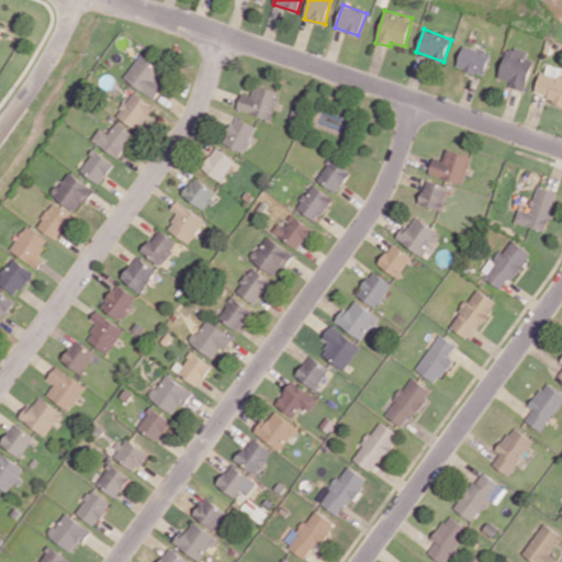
[(457,66),(483,76),(491,54),(464,44),(457,66)]
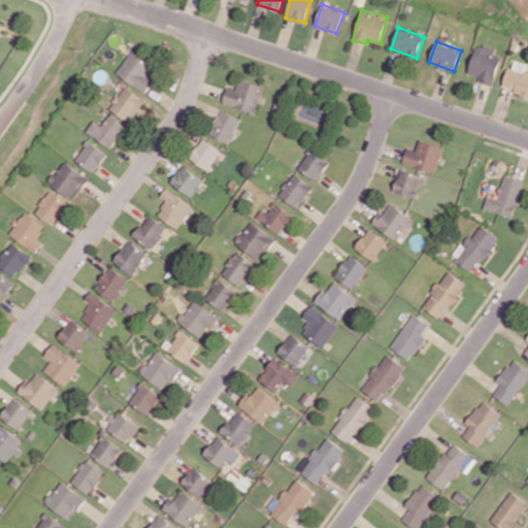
[(500,56),(494,54),(495,48),(475,43),(469,73),(480,75),(479,81),(494,85),(500,56)]
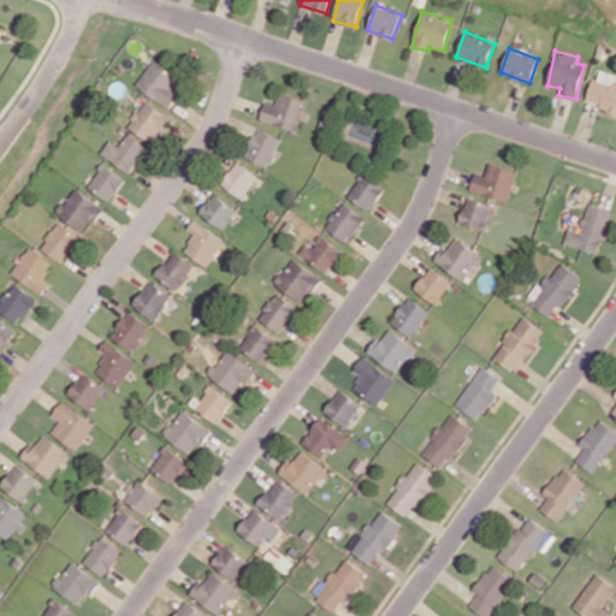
[(137,84),(171,110),(182,93),(175,88),(183,77),(155,58),(137,84)]
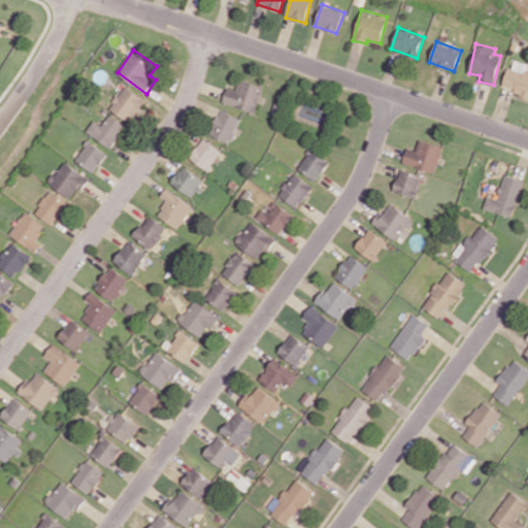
[(527,96),(527,72),(524,72),(527,64),(512,59),(503,89),(527,96)]
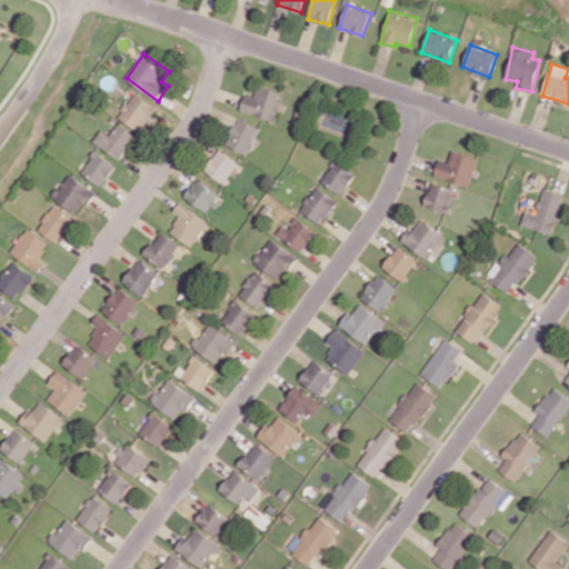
[(246,93),(240,111),(276,121),(285,92),(258,85),(255,96),(246,93)]
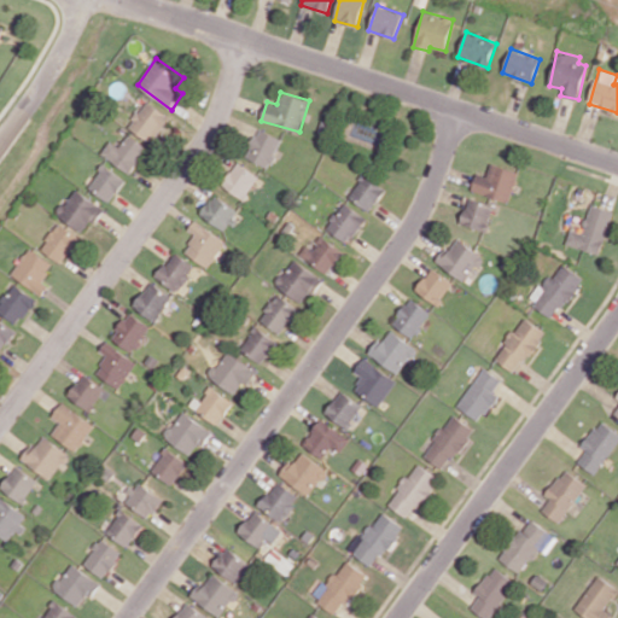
[(130,130),(156,141),(169,114),(144,101),(130,130)]
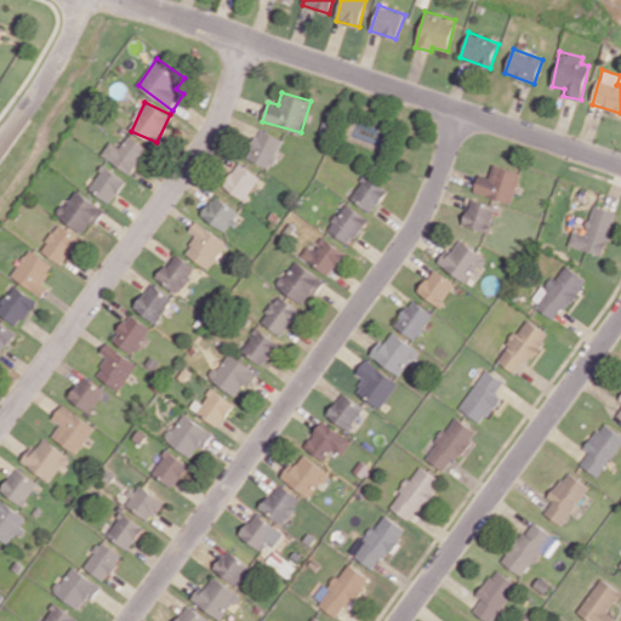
[(272,167),(284,138),(258,129),(248,158),(272,167)]
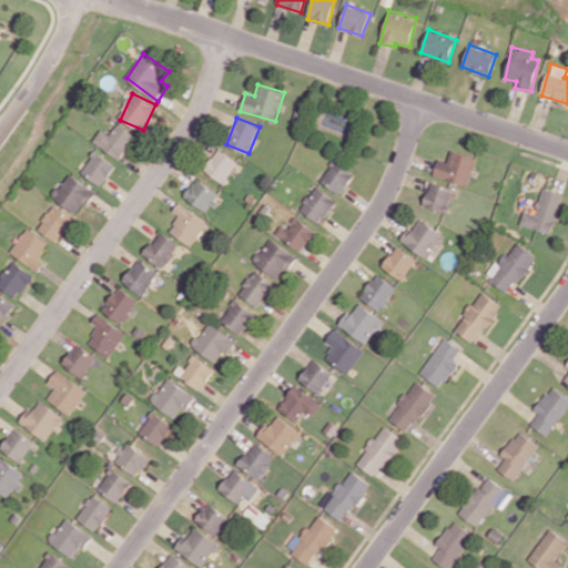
[(121,159),(135,133),(118,123),(111,134),(101,129),(93,142),(121,159)]
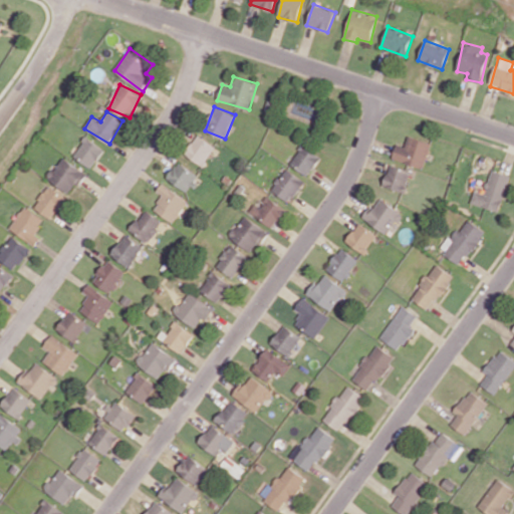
[(216,147),(199,135),(185,153),(203,166),(216,147)]
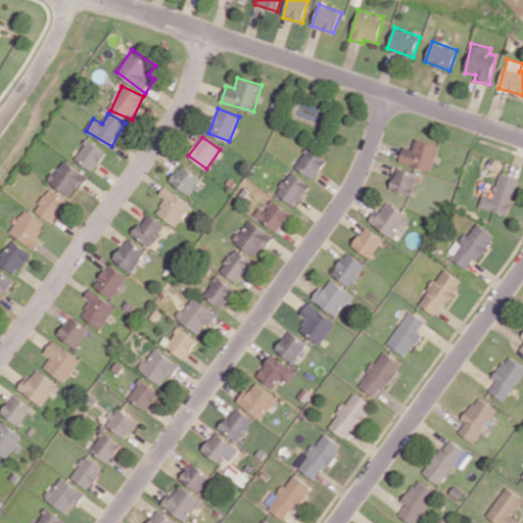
[(412,149),(403,146),(399,161),(431,172),(439,145),(416,138),(412,149)]
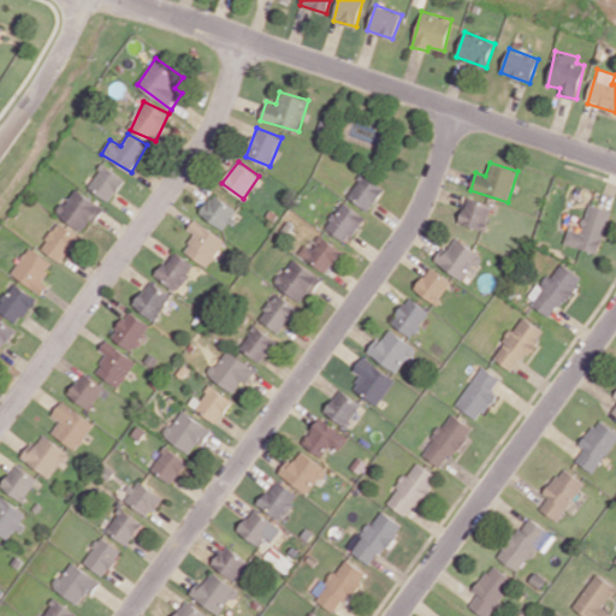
[(111,201),(125,178),(104,164),(88,187),(111,201)]
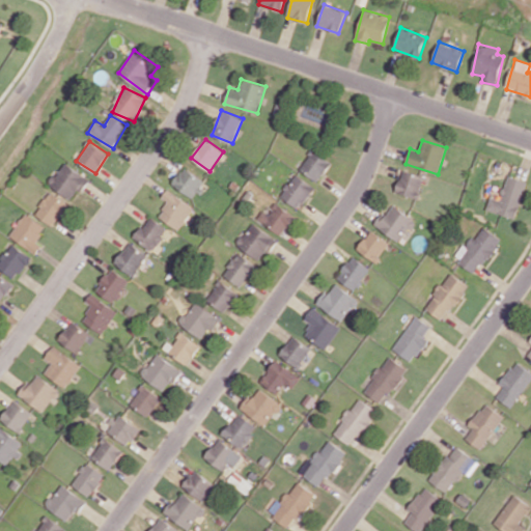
[(300,170),(319,182),(332,160),(312,148),(300,170)]
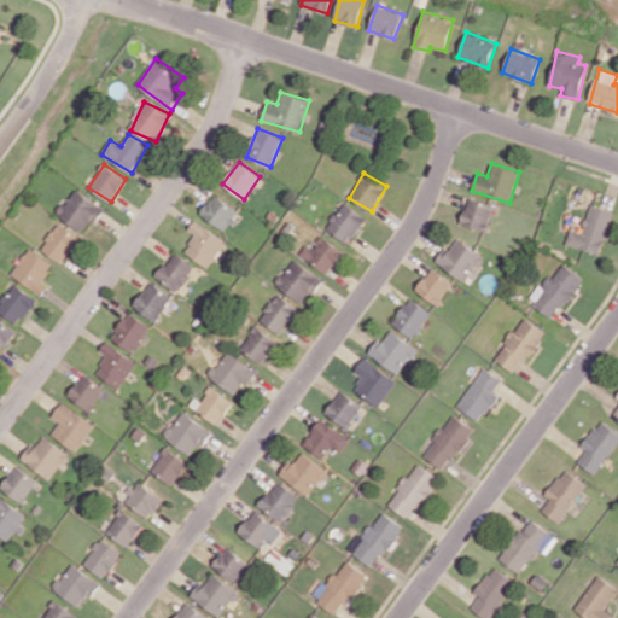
[(95,222),(105,209),(76,187),(58,213),(82,231),(92,219),(95,222)]
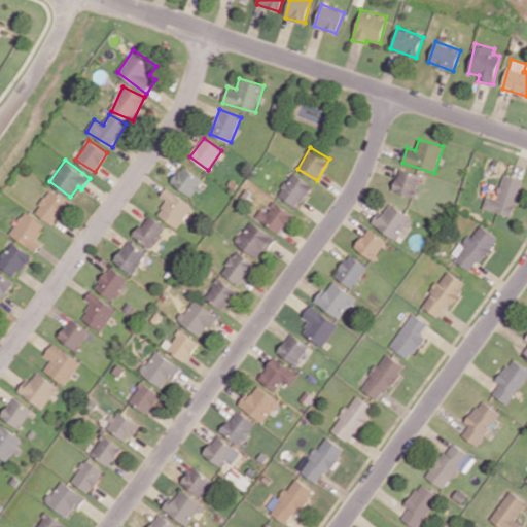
[(192,197),(205,180),(183,166),(172,182),(192,197)]
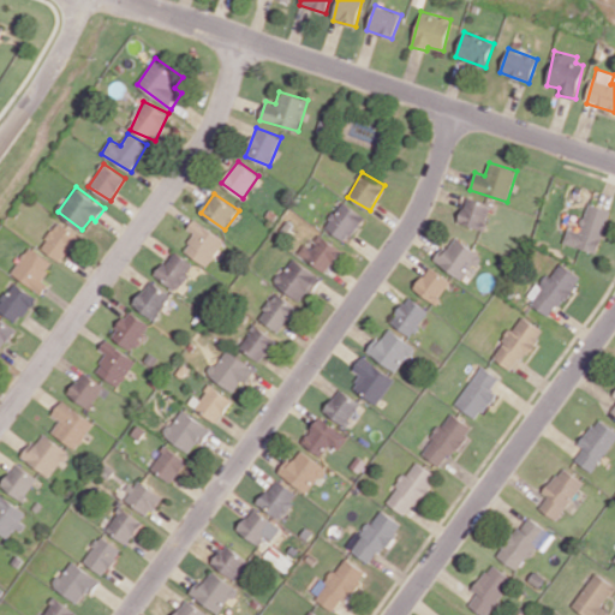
[(483,230),(493,206),(467,196),(458,221),(483,230)]
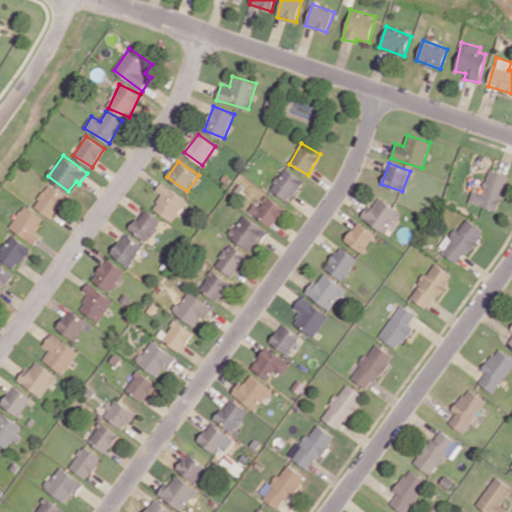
[(270,188),(288,201),(304,181),(286,167),(270,188)]
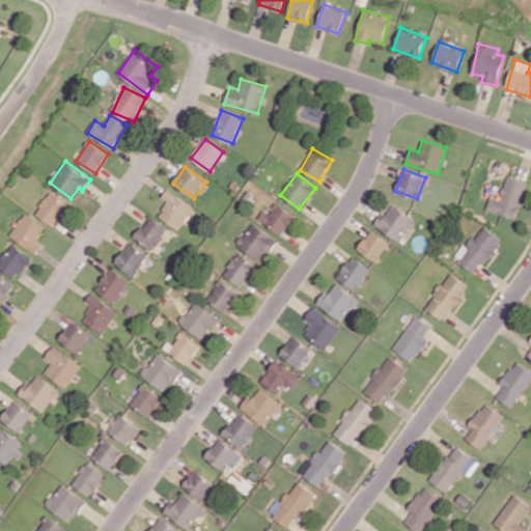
[(527,180),(507,174),(500,199),(491,196),(486,210),(516,218),(527,180)]
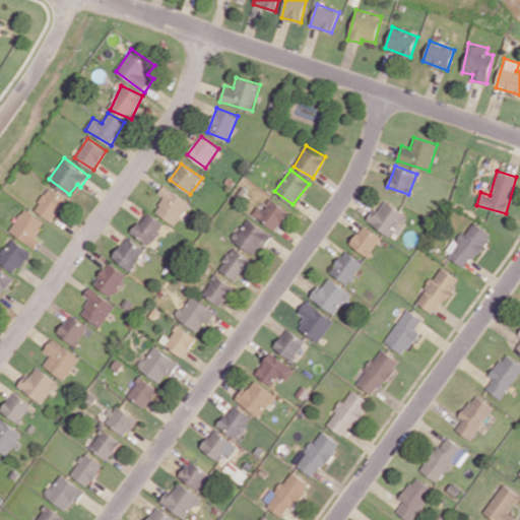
[(158,192),(166,197),(155,211),(176,224),(191,203),(165,185),(158,192)]
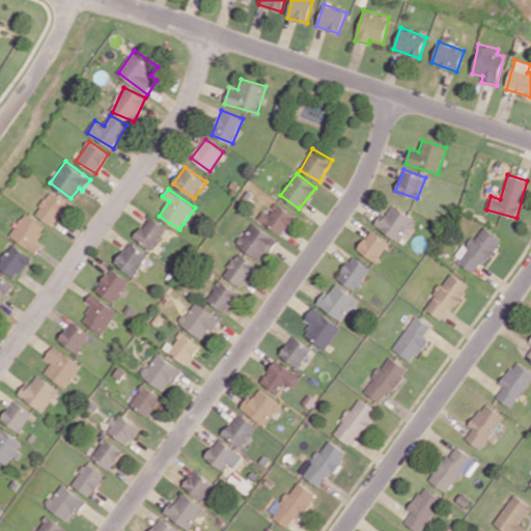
[(35,214),(54,226),(68,203),(50,191),(35,214)]
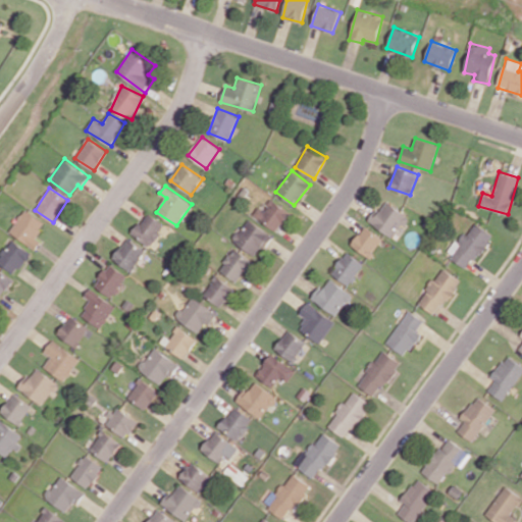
[(258,206),(253,215),(277,230),(290,212),(271,199),(264,210),(258,206)]
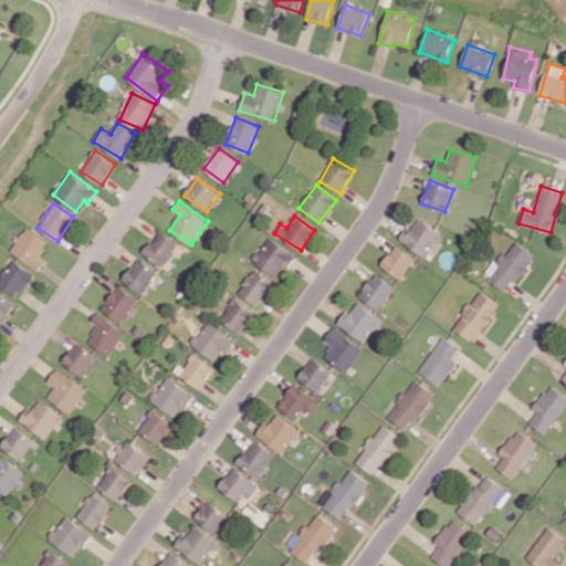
[(428,258),(442,232),(418,219),(412,229),(407,226),(398,240),(428,258)]
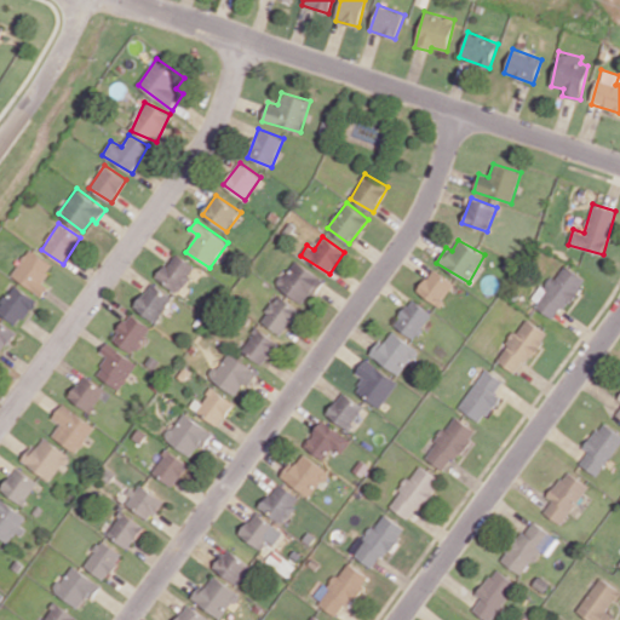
[(51,287),(42,280),(53,267),(32,248),(12,274),(42,297),(51,287)]
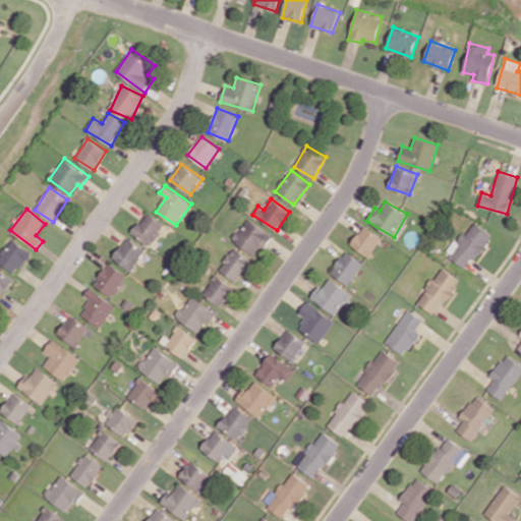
[(166,225),(149,212),(132,232),(149,246),(166,225)]
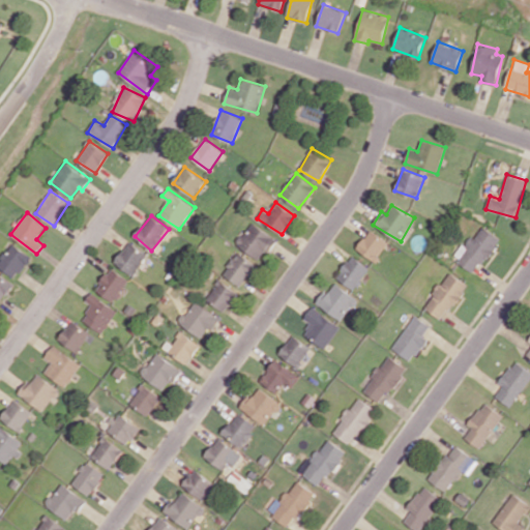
[(236,243),(261,261),(276,238),(252,222),(236,243)]
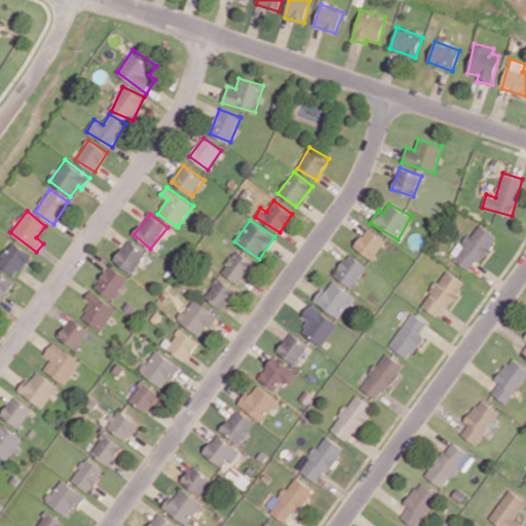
[(496,235),(479,225),(472,236),(466,233),(451,256),(473,270),(496,235)]
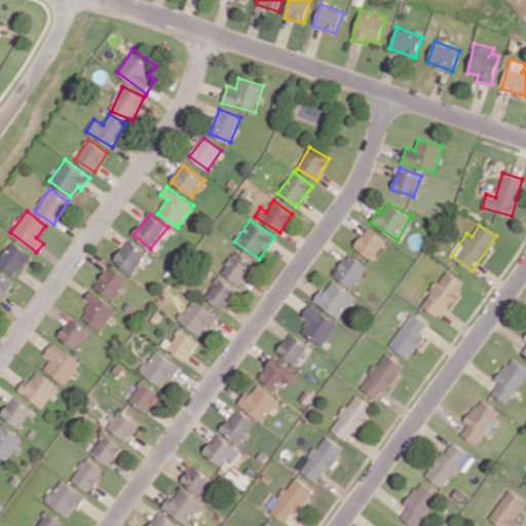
[(354,246),(372,259),(385,240),(367,227),(354,246)]
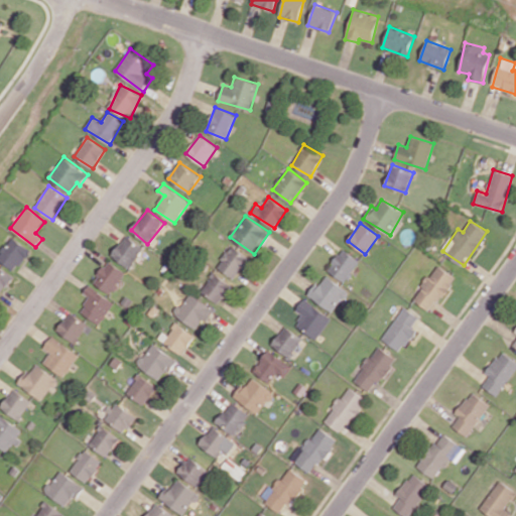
[(112,256),(131,267),(144,246),(125,235),(112,256)]
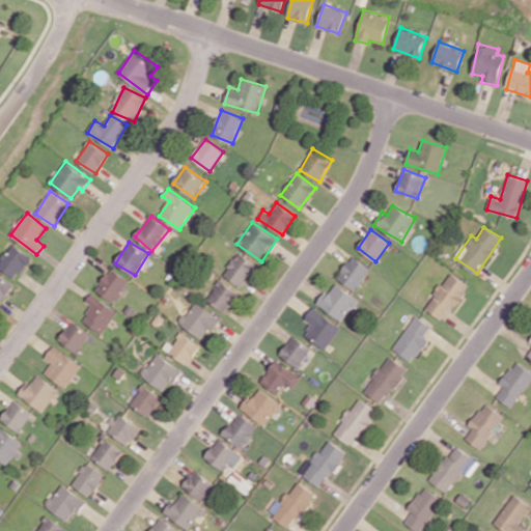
[(0,268),(17,279),(31,256),(12,243),(0,261),(0,268)]
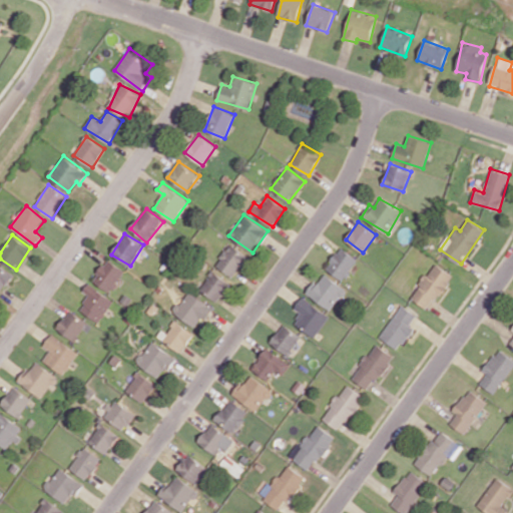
[(215,265),(233,277),(247,255),(229,243),(215,265)]
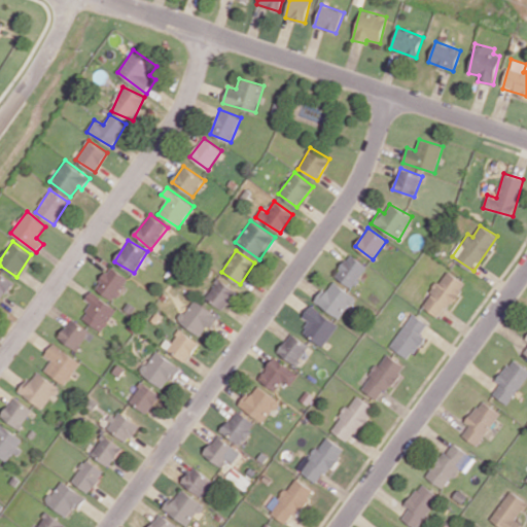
[(335,277),(354,287),(366,265),(348,253),(335,277)]
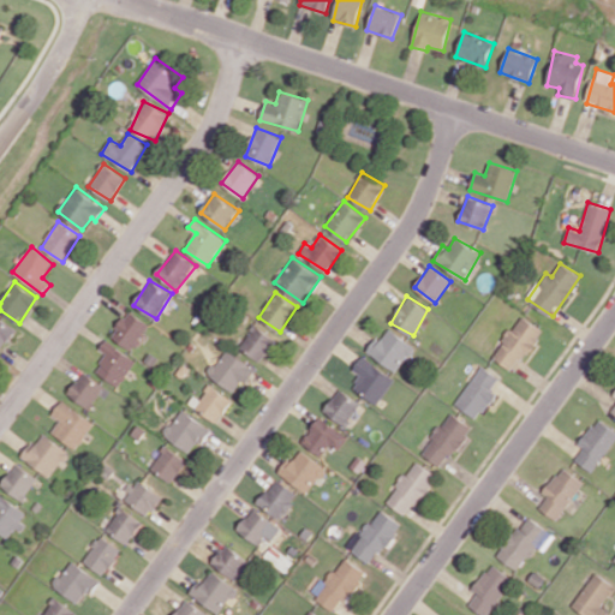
[(131,350),(149,324),(130,310),(112,335),(131,350)]
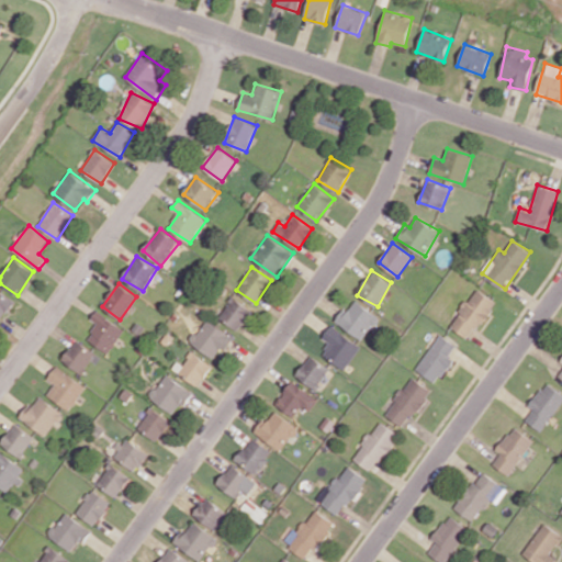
[(470,339),(496,301),(478,289),(469,302),(467,301),(450,326),(470,339)]
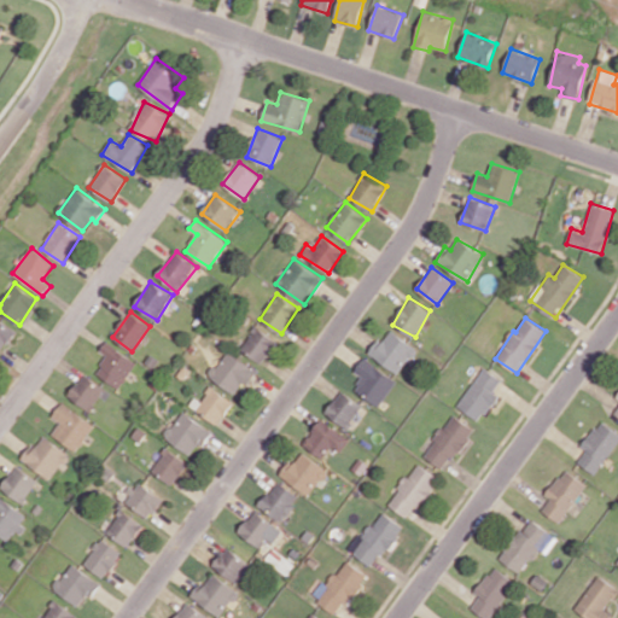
[(278,342),(256,326),(240,348),(262,363),(278,342)]
